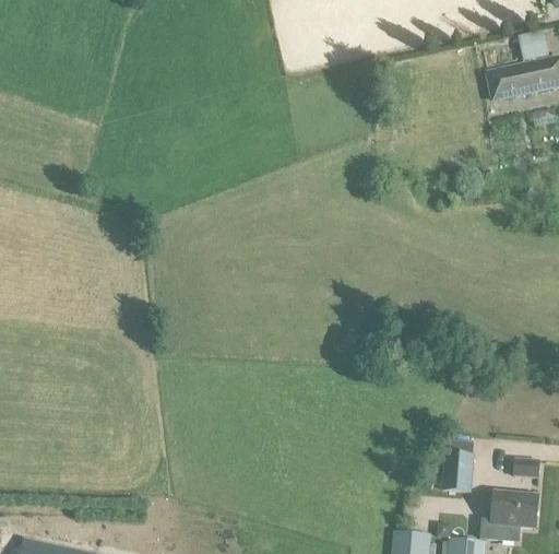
[(518,56),(542,49),(535,25),(512,32),(518,56)]
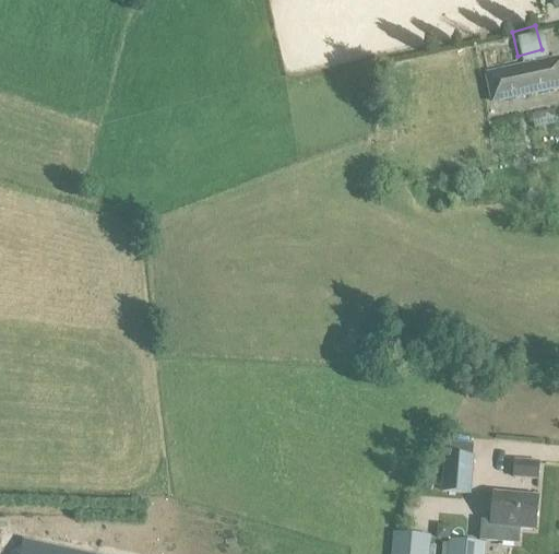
[(558,52),(485,69),(491,101),(558,86),(558,52)]
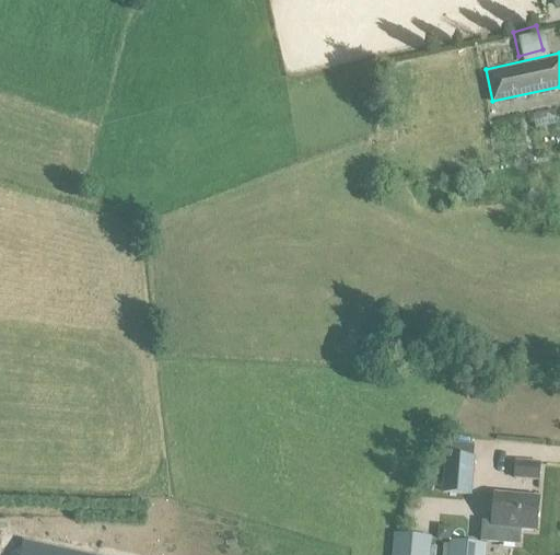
[(557,143),(557,118),(543,118),(544,143),(557,143)]
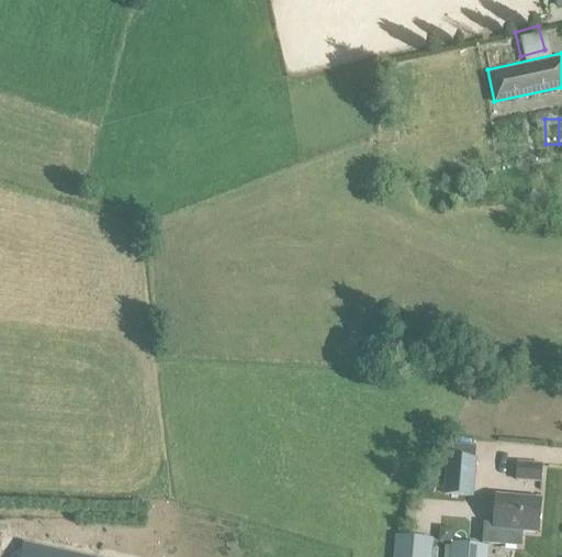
[(450,441),(449,452),(448,453),(475,455),(476,443),(450,441)]
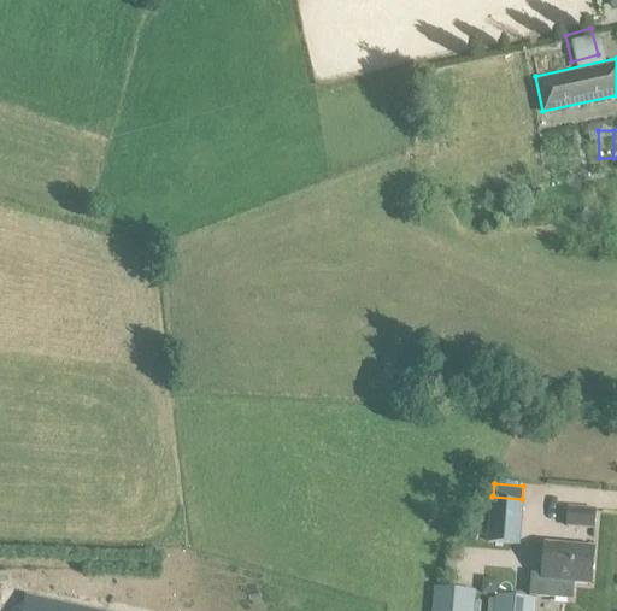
[(488,539),(519,541),(522,501),(491,498),(488,539)]
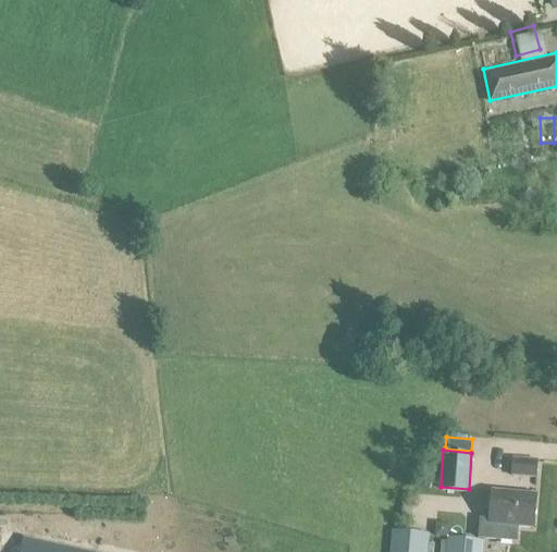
[(536,457),(512,455),(511,473),(535,474),(536,457)]
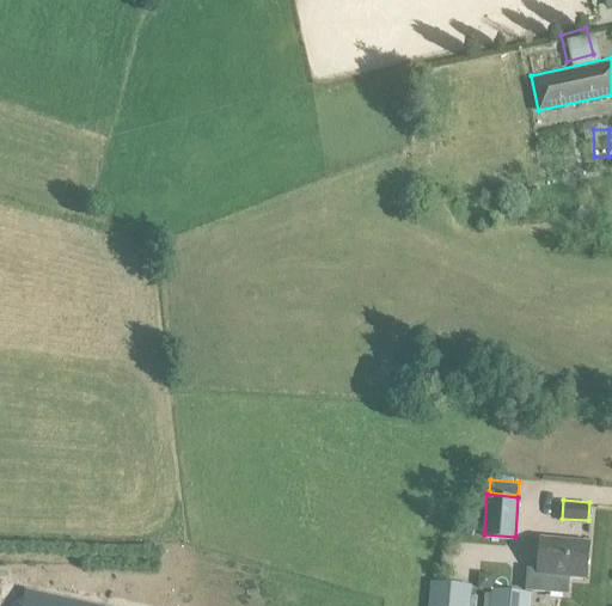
[(527,565),(526,588),(568,592),(570,574),(586,575),(588,540),(540,537),(538,565),(527,565)]
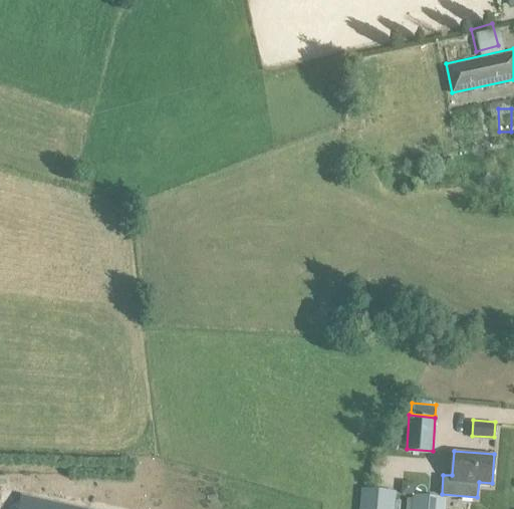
[(364,470),(360,508),(394,508),(397,473),(364,470)]
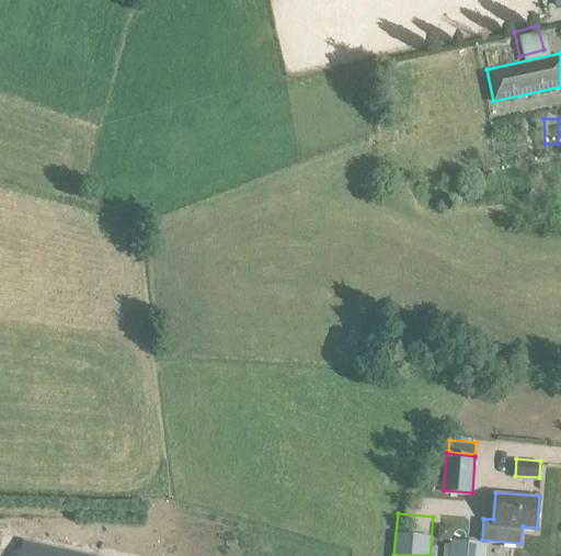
[(439,523),(438,536),(451,537),(453,524),(439,523)]
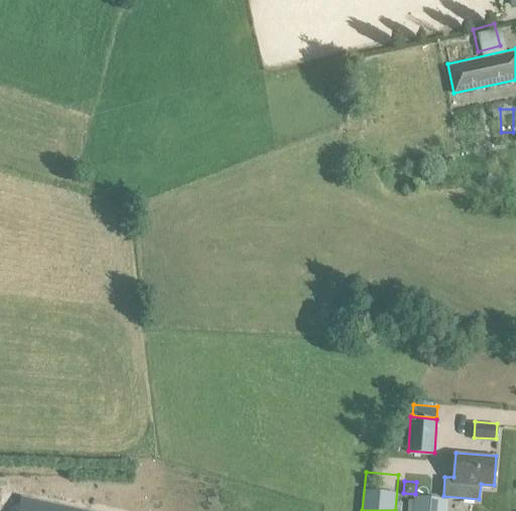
[(98,510),(21,494),(17,510),(98,510)]
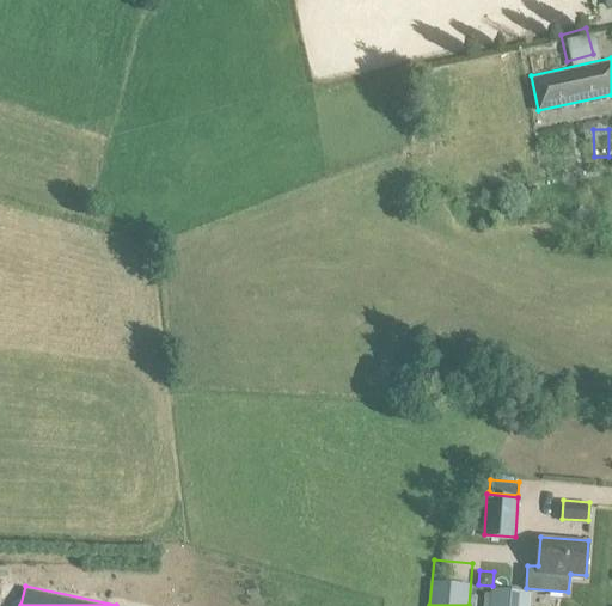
[(493,587),(490,605),(530,605),(532,591),(493,587)]
